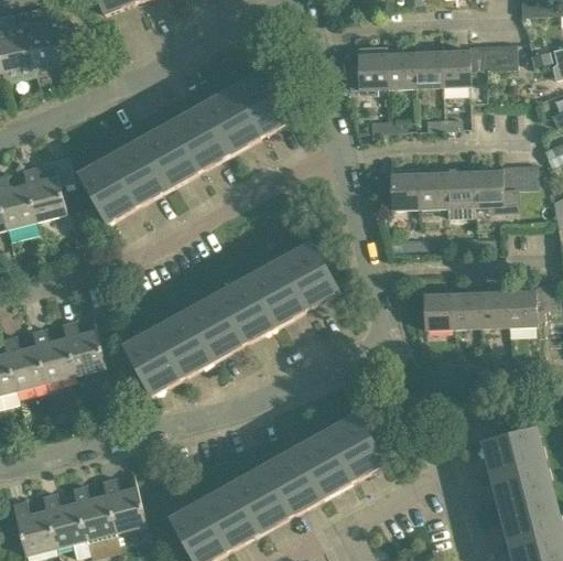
[(97,0),(104,14),(140,0),(97,0)]
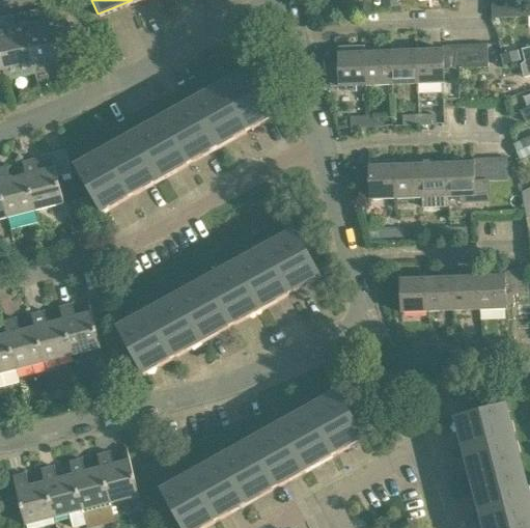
[(492,0),(492,15),(512,14),(512,0),(492,0)]
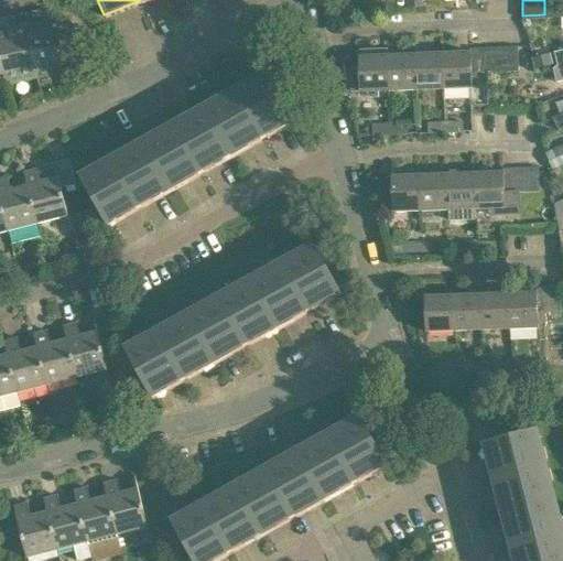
[(45,7),(23,11),(25,20),(28,34),(35,69),(69,63),(68,58),(69,58),(60,13),(58,13),(62,28),(51,30),(47,15),(45,7)]
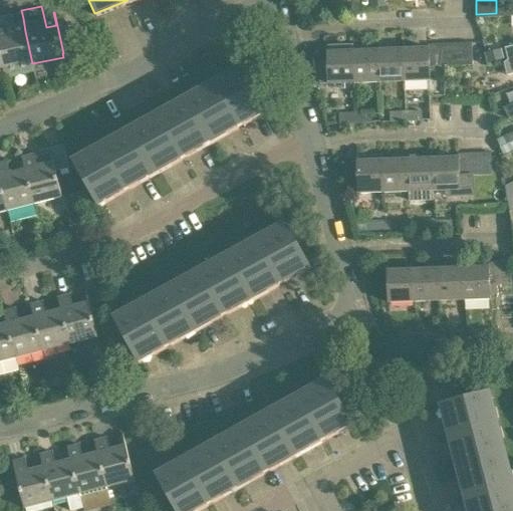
[(11,12),(0,14),(0,60),(1,65),(2,69),(32,63),(25,31),(16,33),(13,20),(12,20),(11,12)]
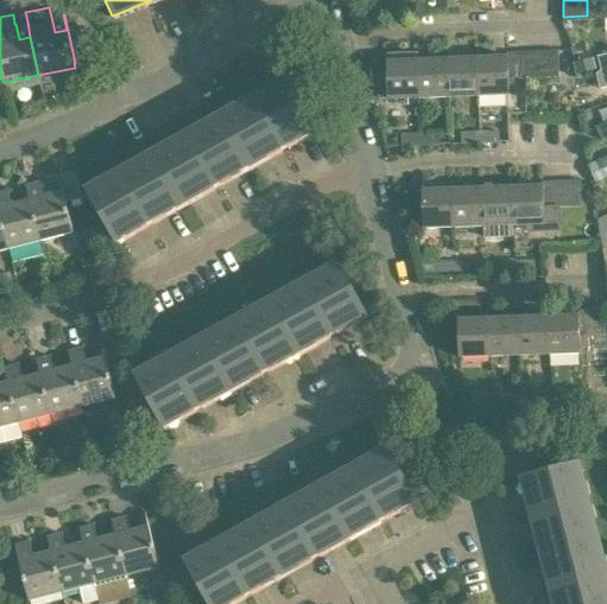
[(556,48),(544,49),(545,75),(557,74),(556,48)]
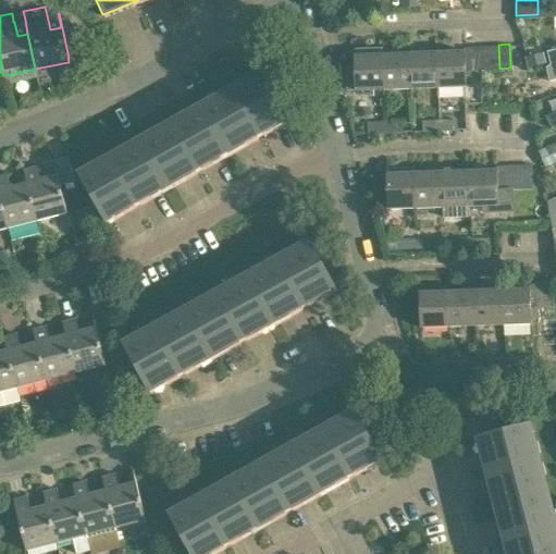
[(477,69),(476,45),(462,46),(464,49),(464,70),(477,69)]
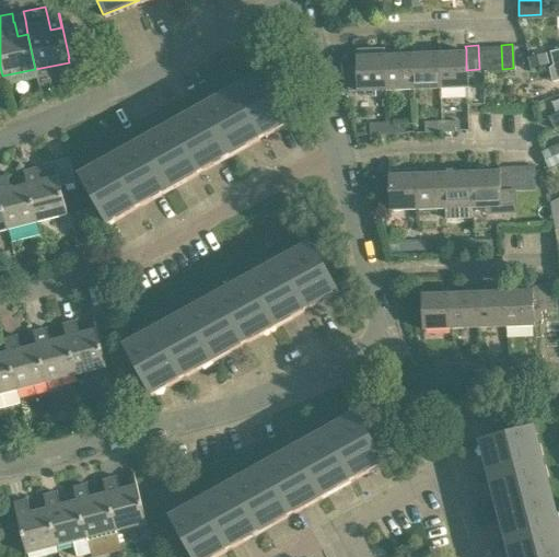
[(490,69),(489,45),(478,45),(479,69),(490,69)]
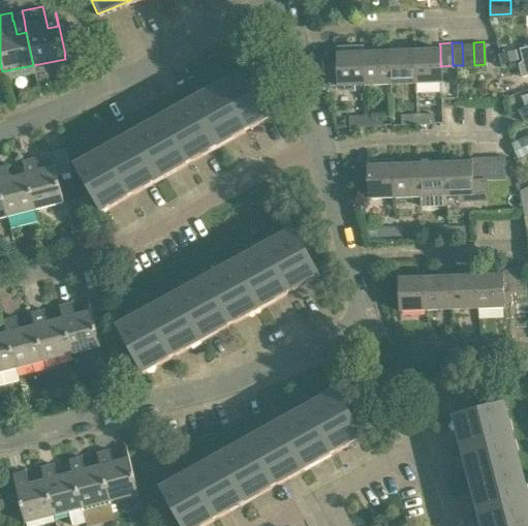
[(474,65),(473,42),(462,42),(463,65),(474,65)]
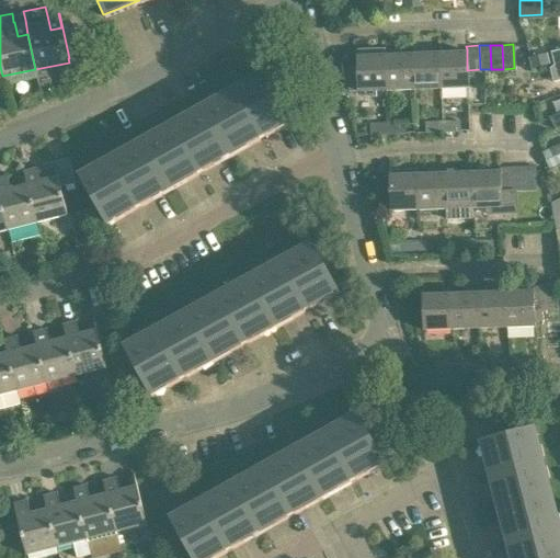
[(559,46),(550,49),(553,63),(549,66),(552,79),(559,77),(559,46)]
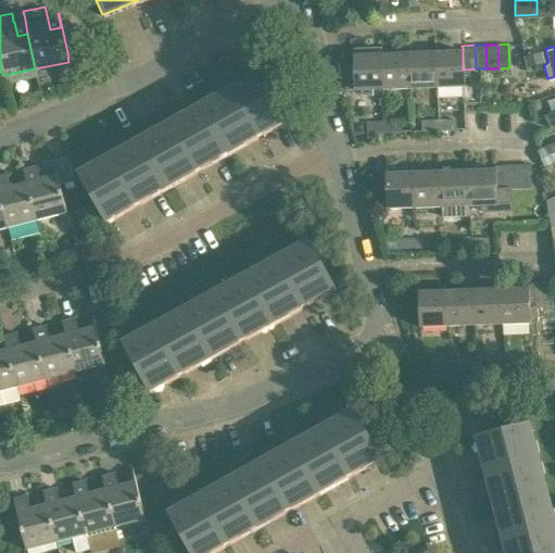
[(463,49),(437,50),(438,86),(464,85),(463,70),(463,49)]
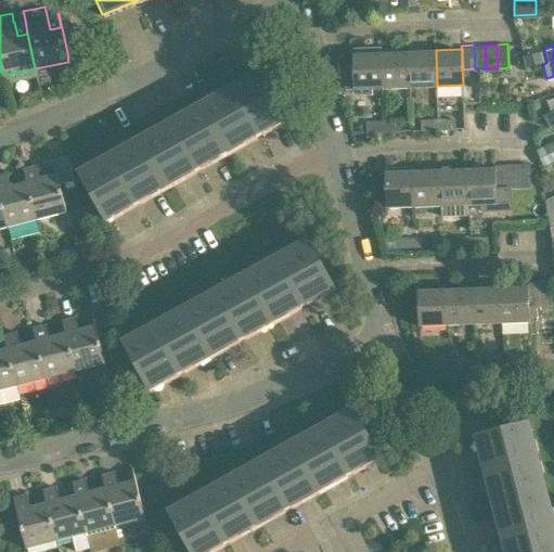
[(436,50),(409,51),(410,87),(437,86),(436,50)]
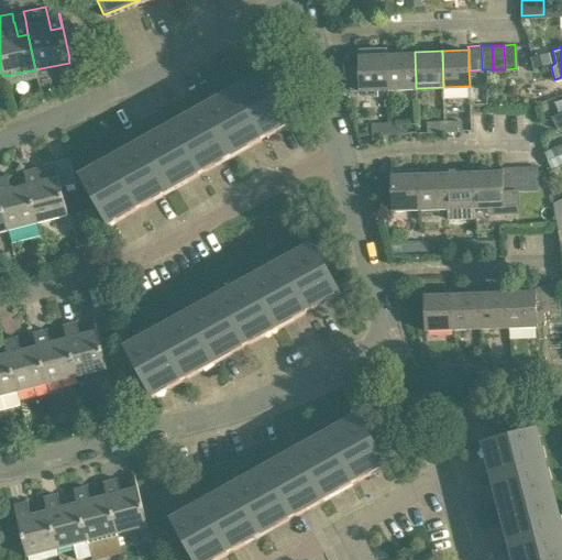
[(548,51),(530,55),(532,65),(550,61),(548,51)]
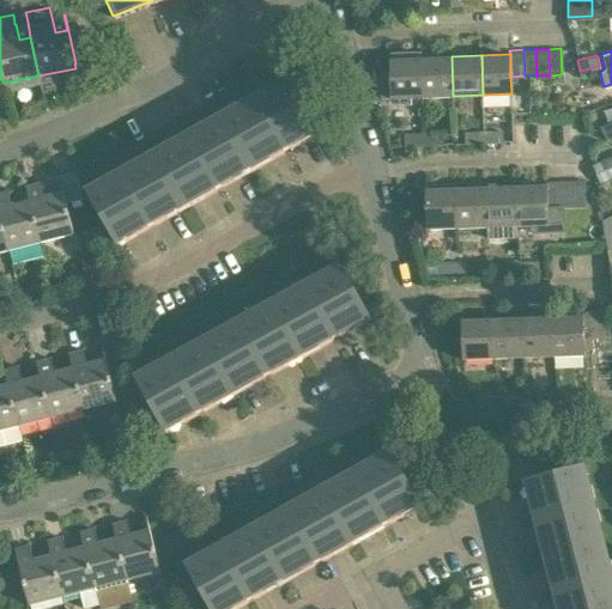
[(452,56),(420,58),(422,97),(453,96),(452,56)]
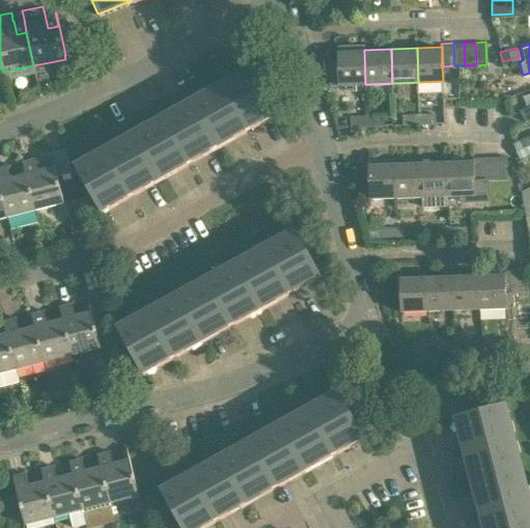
[(365,84),(364,50),(337,51),(338,85),(365,84)]
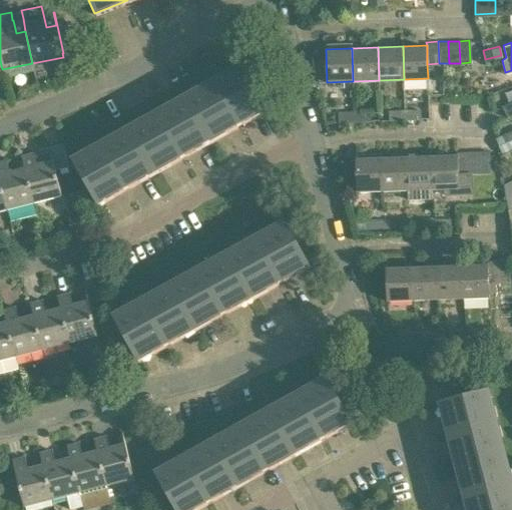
[(71,158),(96,202),(269,107),(243,62),(71,158)]
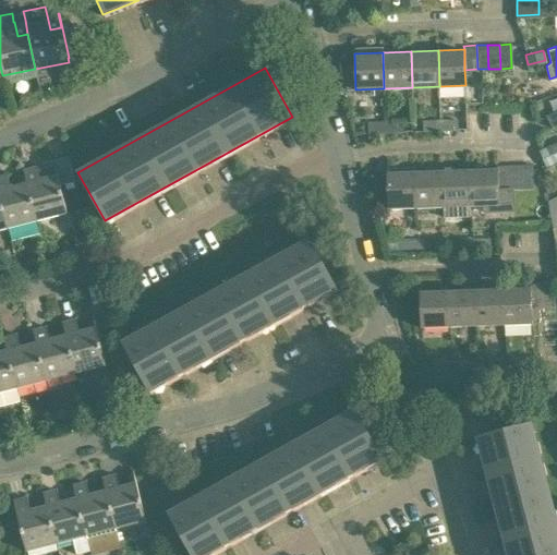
[(556,108),(545,115),(551,127),(556,123),(556,108)]
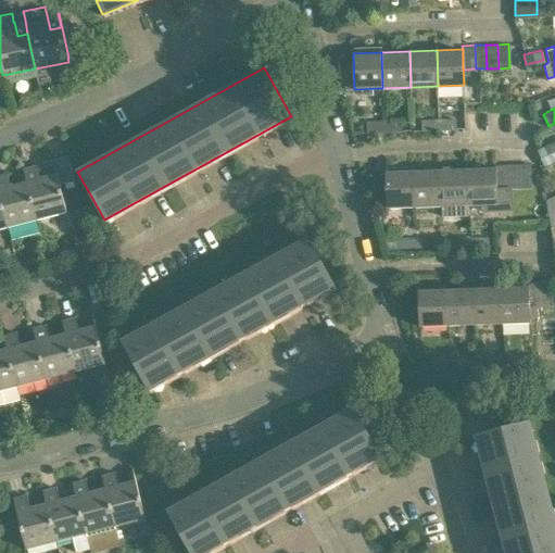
[(455,117),(439,118),(439,128),(455,127),(455,117)]
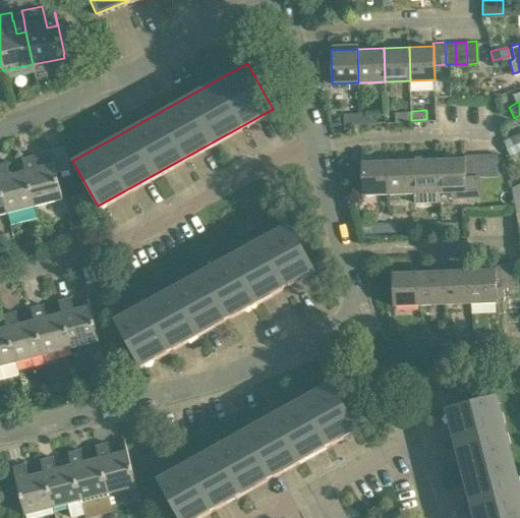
[(411,111),(394,111),(394,121),(411,120),(411,111)]
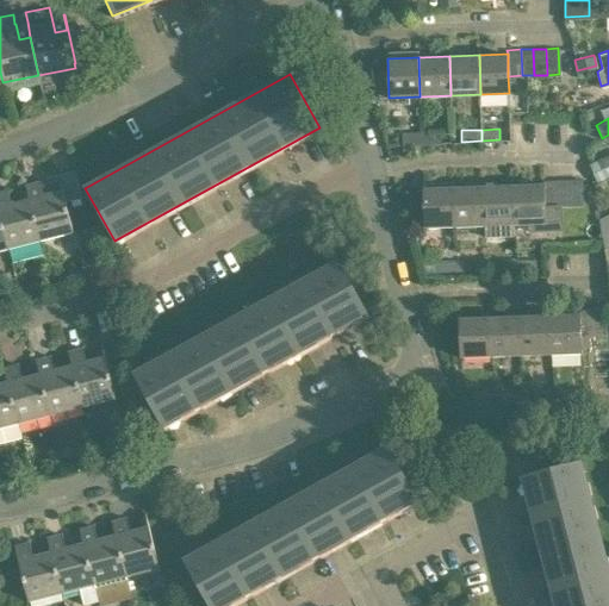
[(439,131),(421,132),(422,143),(440,142),(439,131)]
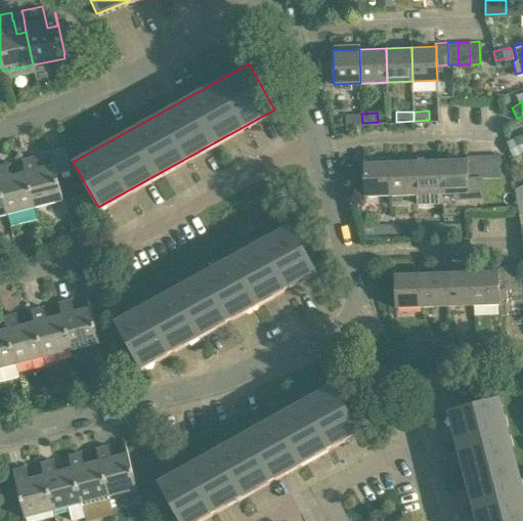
[(331,123),(339,123),(339,114),(331,115),(331,123)]
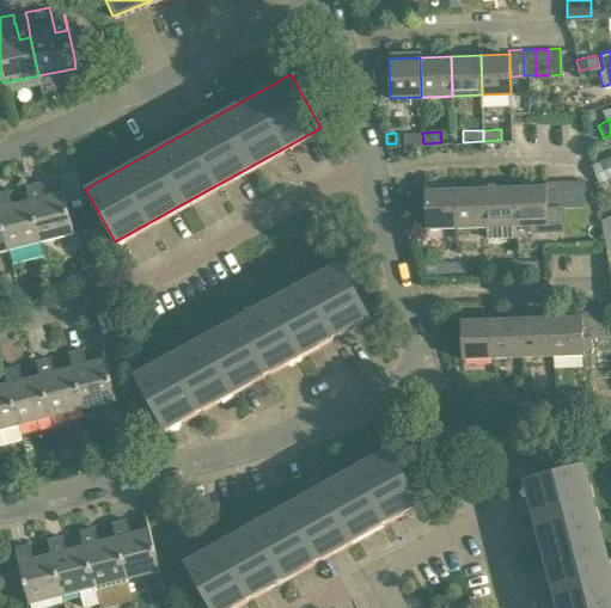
[(422,133),(403,133),(403,145),(423,143),(422,133)]
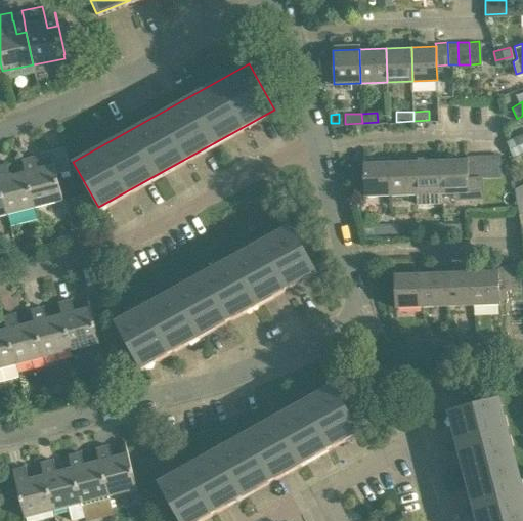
[(522,132),(507,139),(514,155),(522,149),(522,132)]
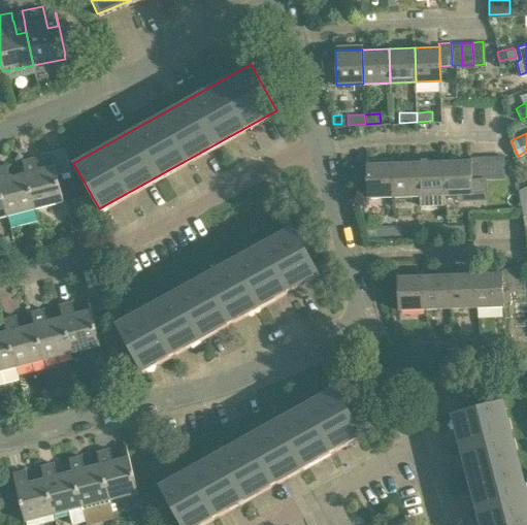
[(22,158),(25,170),(35,205),(63,198),(57,172),(71,168),(66,148),(52,152),(51,151),(22,158)]
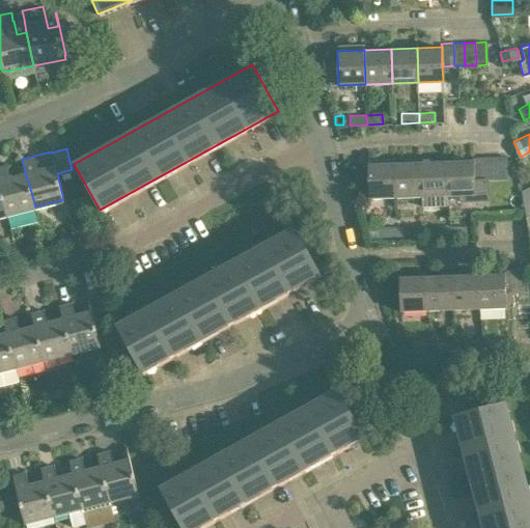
[(494,156),(482,157),(483,179),(487,179),(495,178),(494,156)]
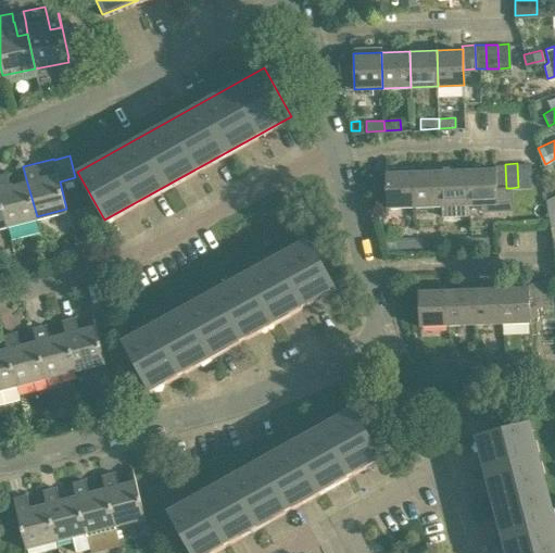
[(529,163),(517,163),(518,187),(530,187),(529,163)]
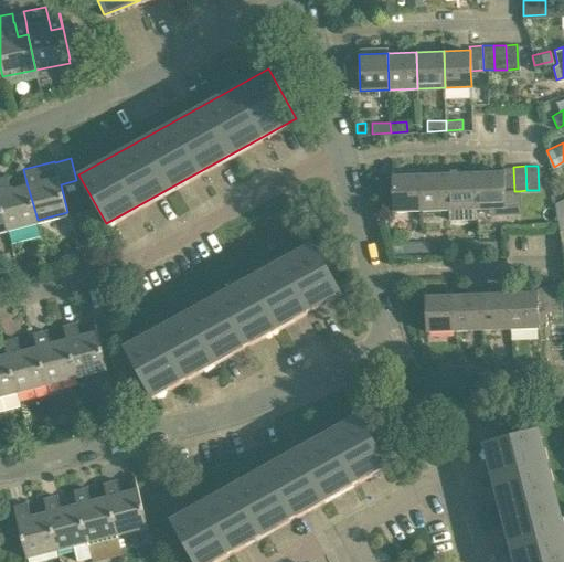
[(502,167),(502,170),(503,191),(514,191),(513,167),(502,167)]
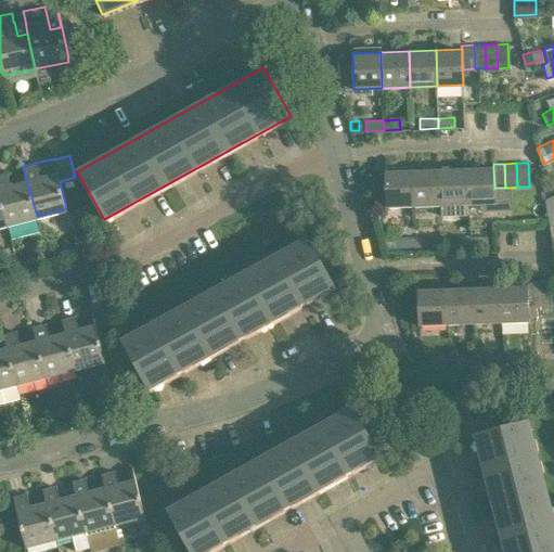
[(386,207),(414,206),(412,170),(402,170),(401,166),(386,167),(386,171),(385,171),(386,207)]
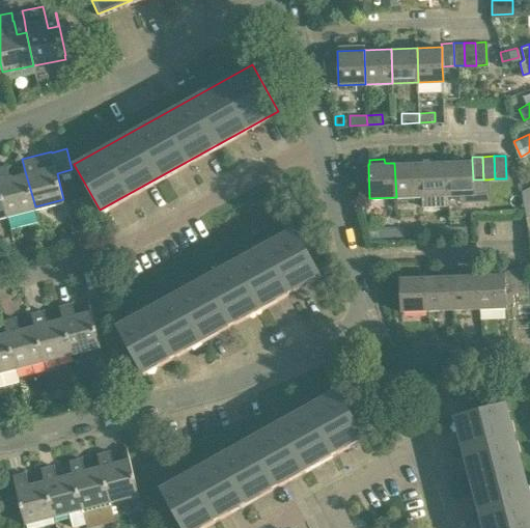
[(487,179),(483,179),(473,179),(472,160),(446,161),(448,195),(459,195),(459,201),(489,200),(487,179)]
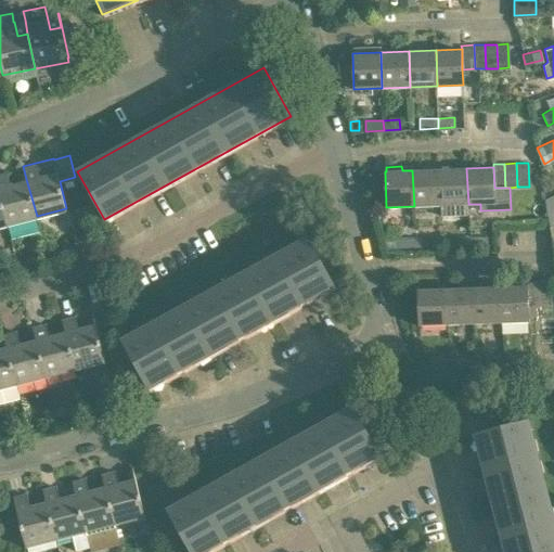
[(441,205),(468,204),(466,168),(439,169),(441,205)]
